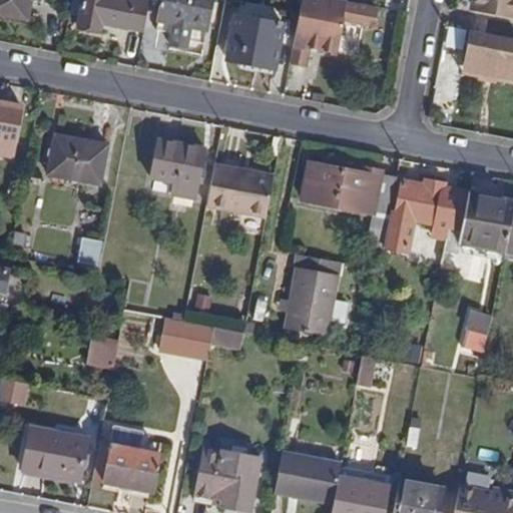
[(0,0),(0,15),(26,20),(30,0),(0,0)]
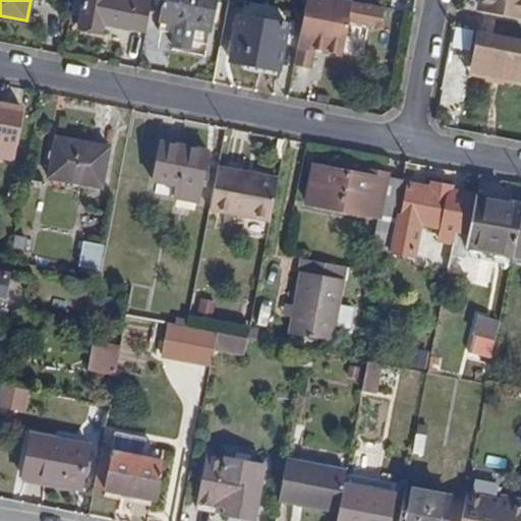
[(102,23),(127,29),(131,0),(71,0),(70,4),(82,5),(78,27),(101,31),(102,23)]
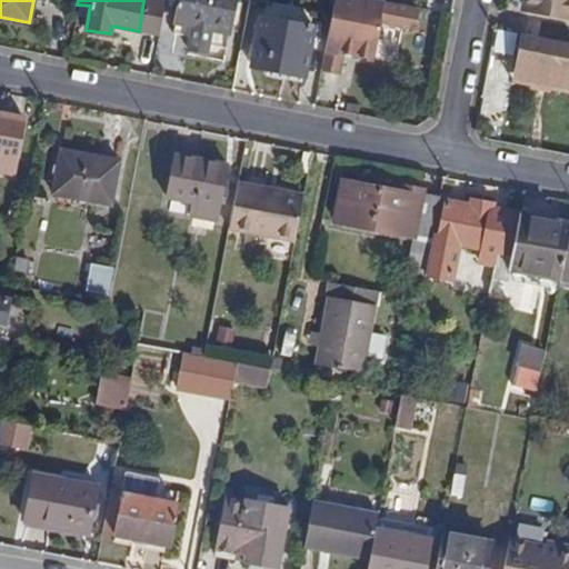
[(207,43),(226,47),(235,0),(178,0),(175,25),(191,28),(186,51),(205,55),(207,43)]
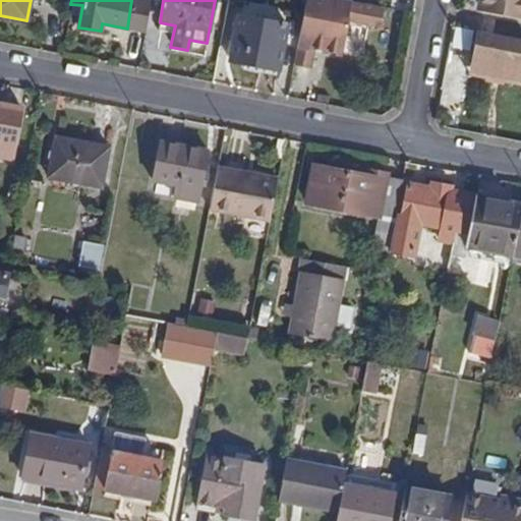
[(316,0),(306,0),(293,66),(311,69),(314,51),(343,56),(348,24),(372,29),(373,22),(380,23),(382,11),(316,0)]
